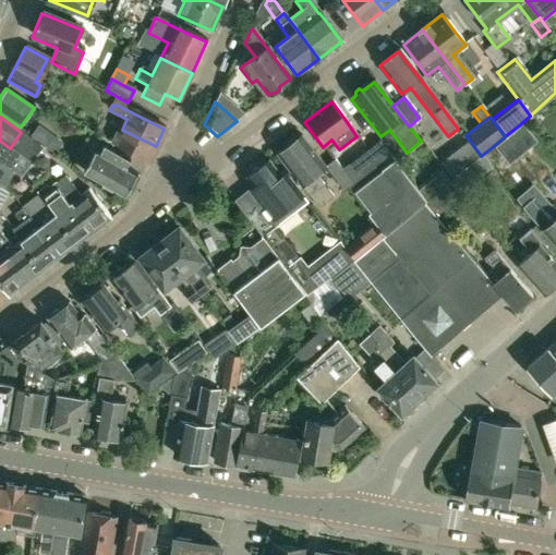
[(505,136),(491,148),(507,167),(536,143),(520,124),(505,136)]
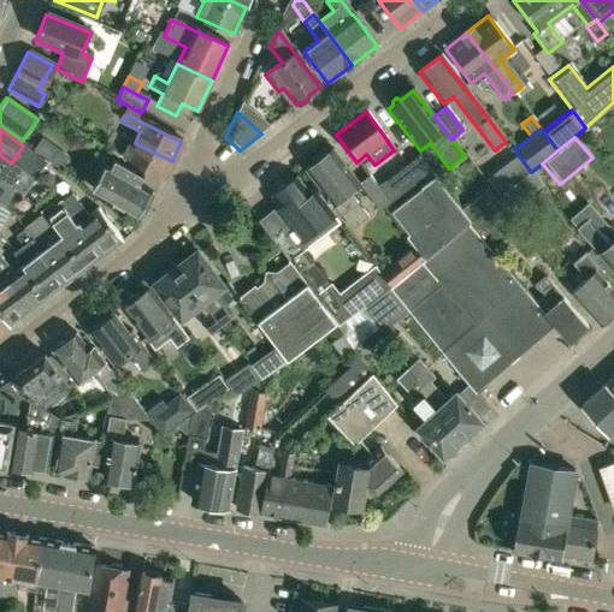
[(34,153),(48,164),(57,152),(41,141),(34,153)]
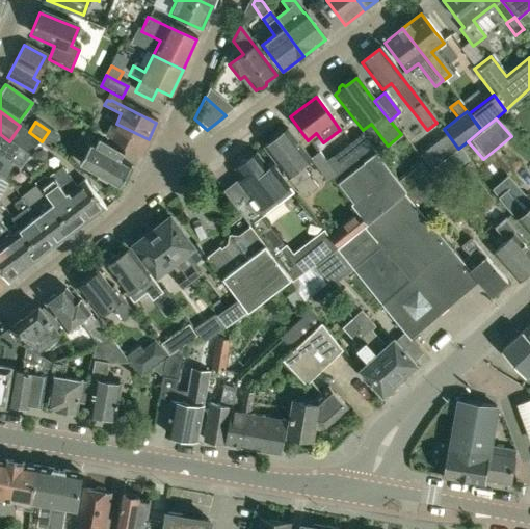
[(140,155),(149,139),(116,124),(108,139),(122,146),(140,155)]
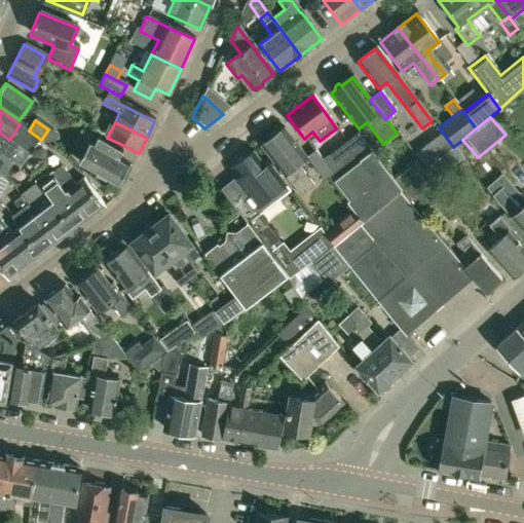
[(306,158),(296,145),(284,128),(282,131),(278,129),(273,134),(274,136),(260,147),(283,176),(288,173),(295,181),(290,185),(299,197),(313,186),(297,165),(306,158)]
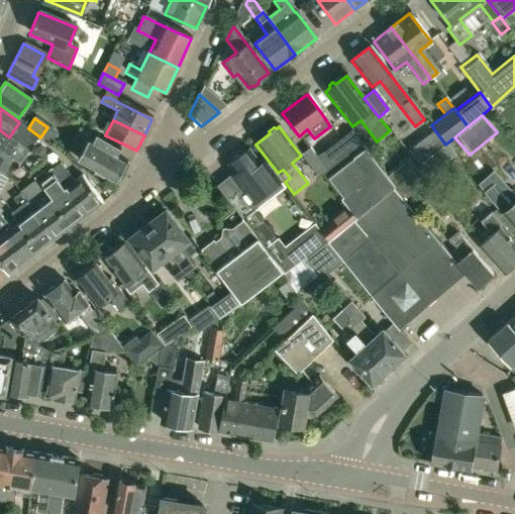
[(445,144),(435,130),(423,139),(434,153),(445,144)]
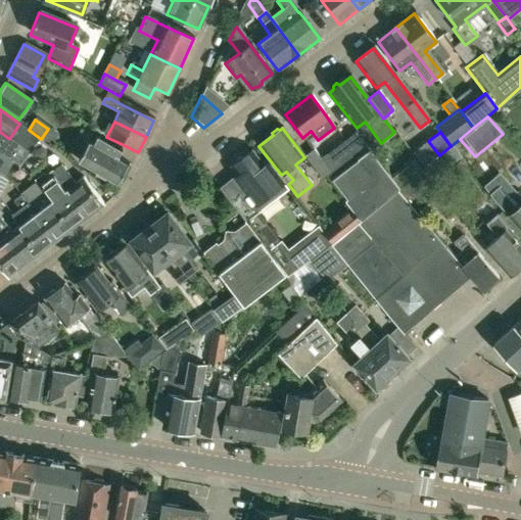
[(0,153),(5,157),(6,158),(14,145),(0,134),(0,153)]
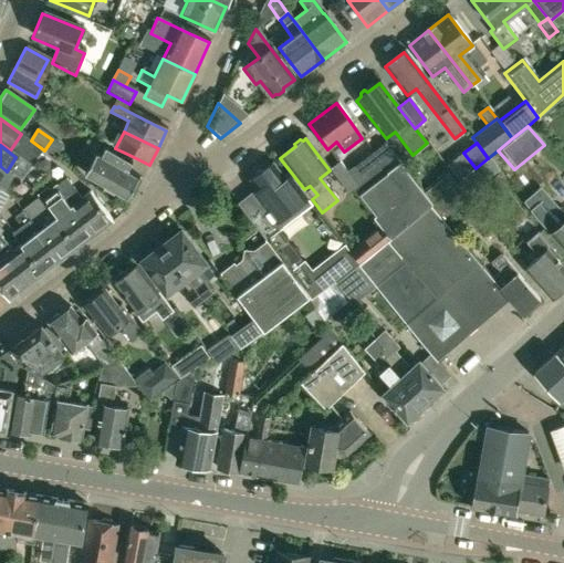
[(383,145),(346,174),(363,194),(399,166),(383,145)]
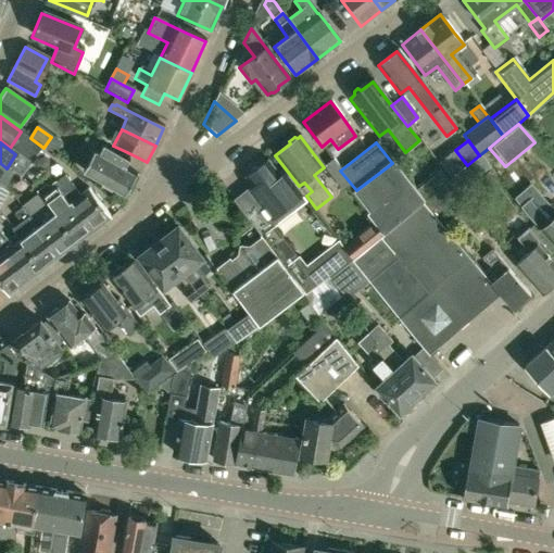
[(93,151),(82,173),(102,184),(100,187),(111,193),(112,190),(124,197),(136,175),(124,168),(129,161),(102,146),(98,153),(93,151)]
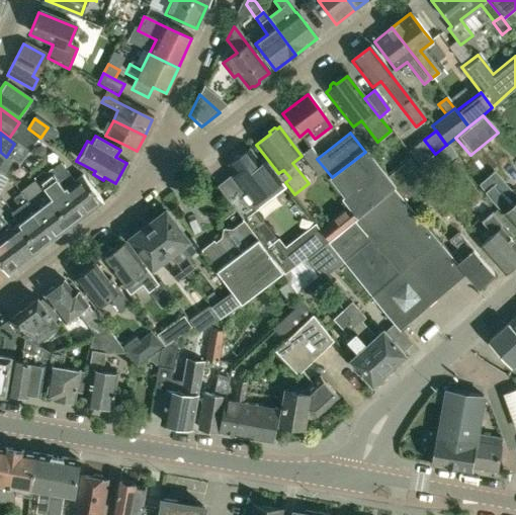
[(456,158),(446,145),(417,169),(411,174),(420,185),(456,158)]
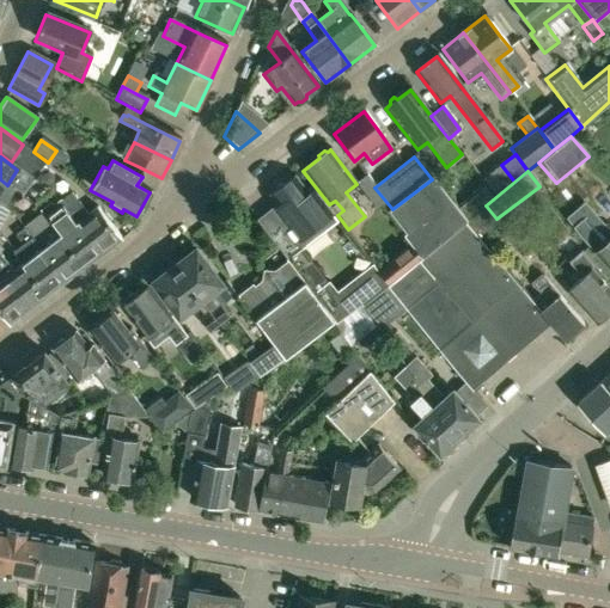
[(337,222),(330,213),(313,191),(307,196),(294,178),(281,186),(279,186),(275,190),(275,192),(269,196),(302,238),(317,226),(323,233),(337,222)]
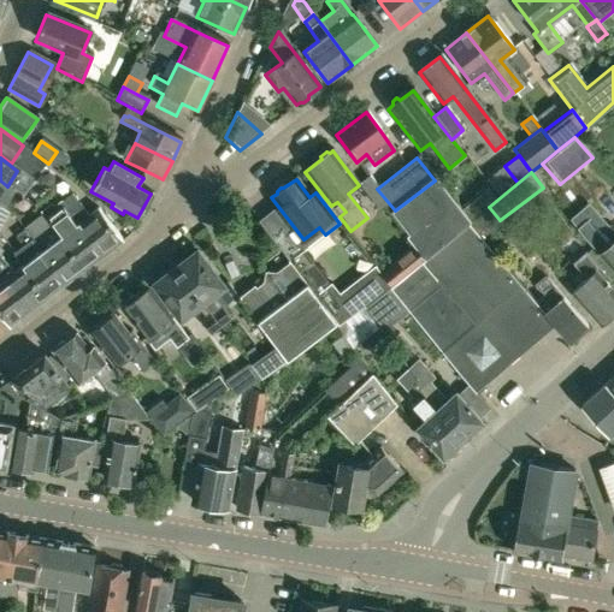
[(491,253),(467,225),(459,213),(435,180),(389,217),(412,245),(424,261),(391,287),(389,290),(408,314),(435,346),(472,392),(495,372),(490,366),(545,318),(535,304),(520,287),(521,286),(491,253)]
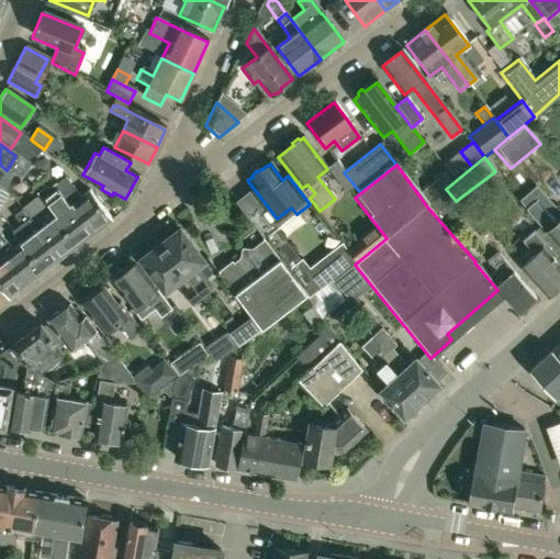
[(452,183),(445,174),(418,194),(426,205),(445,190),(446,189),(452,183)]
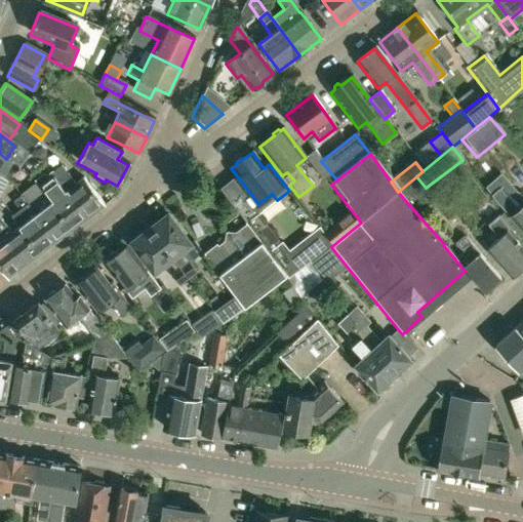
[(73,188),(65,176),(58,169),(52,174),(55,178),(86,218),(104,206),(83,179),(73,188)]
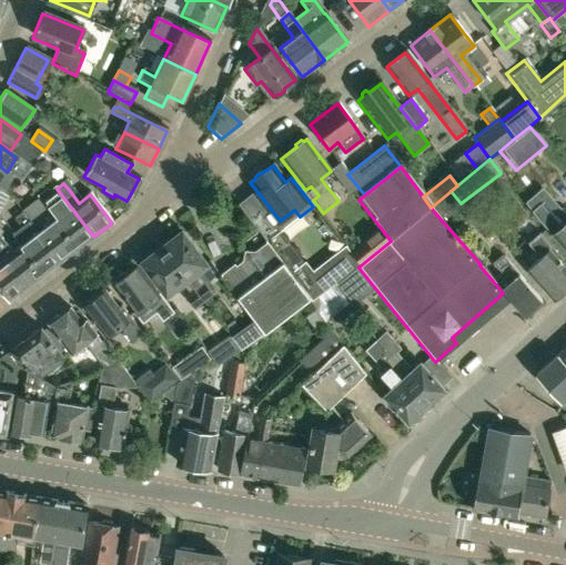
[(93,236),(60,193),(57,189),(50,193),(49,191),(38,200),(54,221),(56,221),(77,250),(93,236)]
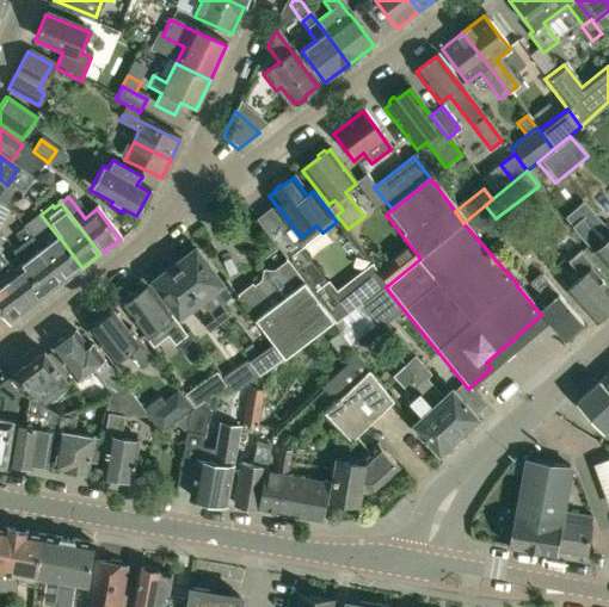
[(608,233),(582,203),(564,218),(580,240),(608,271),(608,233)]
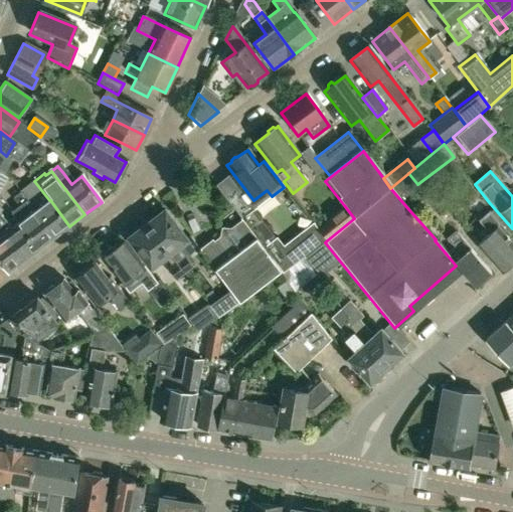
[(390,188),(410,211),(428,196),(407,174),(390,188)]
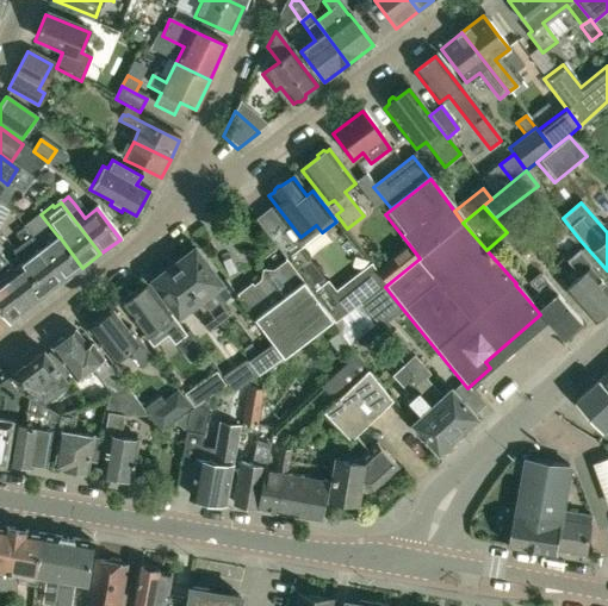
[(82,268),(60,237),(59,237),(41,214),(23,227),(64,282),(82,268)]
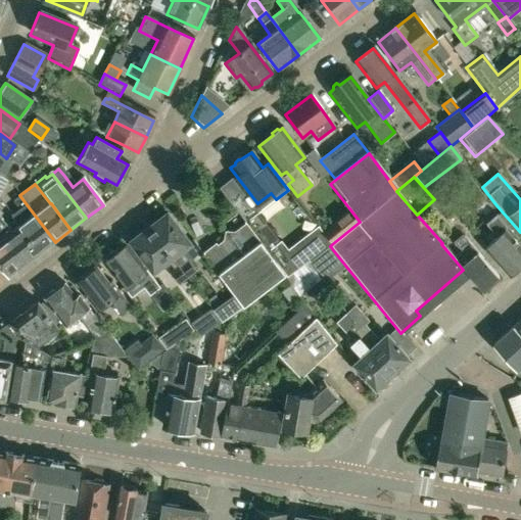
[(322,232),(332,244),(360,222),(349,208),(333,187),(330,189),(328,193),(333,200),(338,199),(346,210),(322,232)]
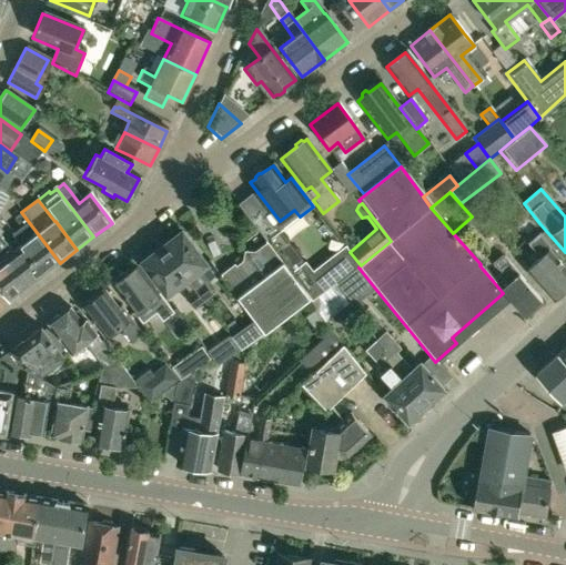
[(265,242),(278,232),(261,211),(249,220),(265,242)]
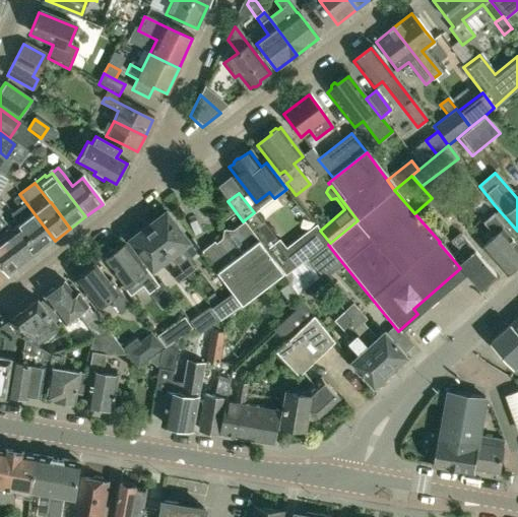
[(39,252),(55,241),(19,194),(19,195),(20,196),(13,202),(19,210),(21,209),(28,219),(19,227),(39,252)]
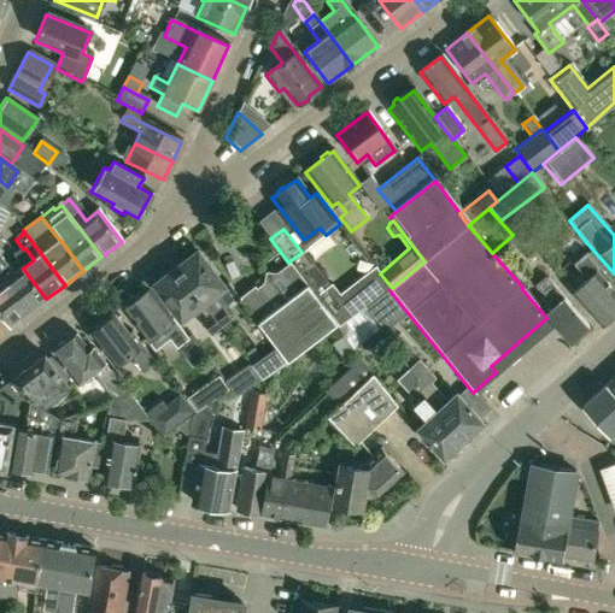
[(288,263),(315,298),(329,287),(302,252),(288,263)]
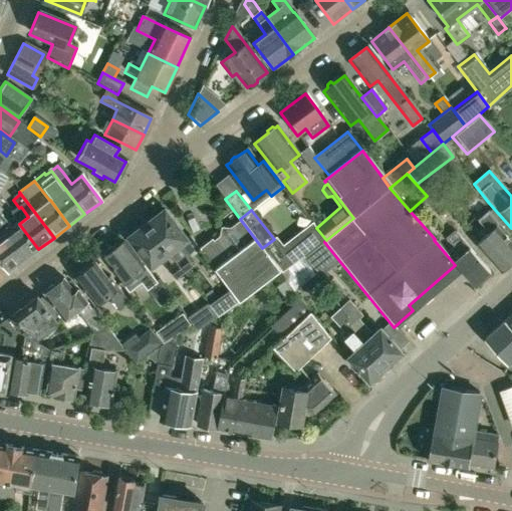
[(185,240),(176,227),(164,211),(146,224),(184,274),(203,299),(211,294),(183,256),(179,259),(172,250),(185,240)]
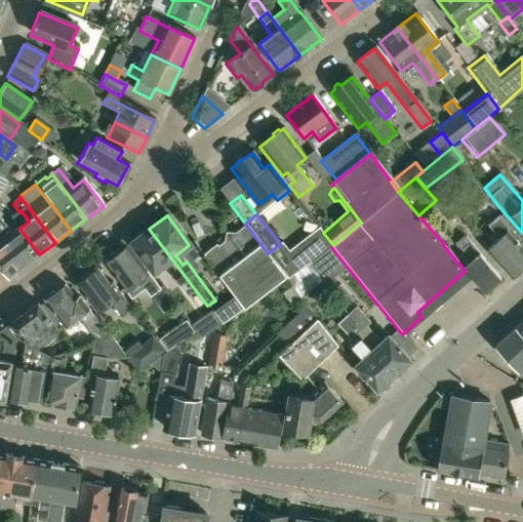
[(522,265),(522,250),(517,243),(516,243),(519,240),(497,216),(486,226),(497,239),(485,250),(510,278),(522,265)]
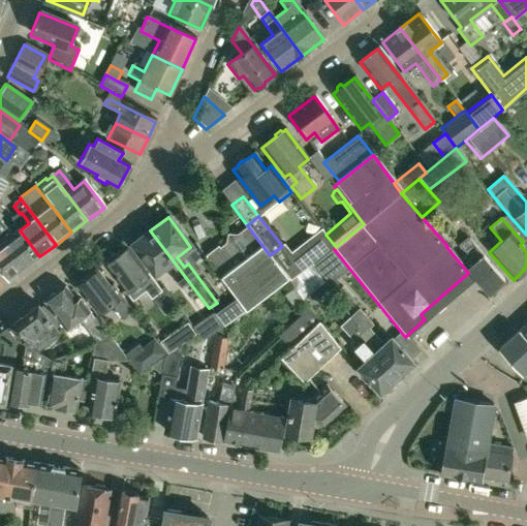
[(39,256),(20,230),(11,237),(0,222),(0,240),(23,270),(39,256)]
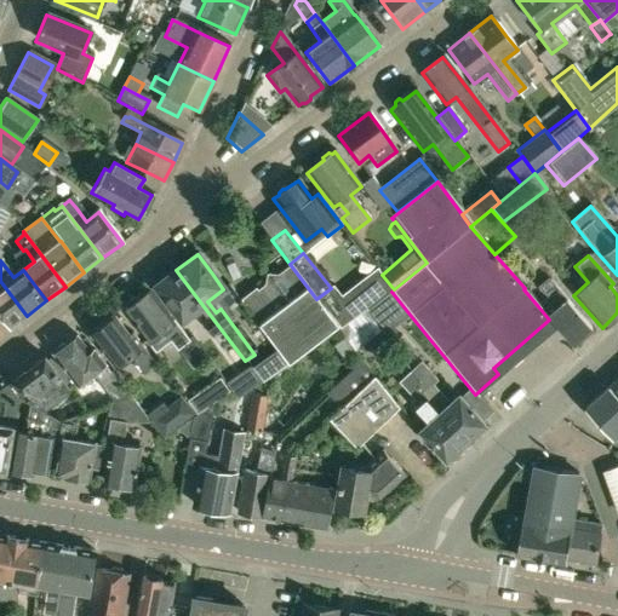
[(287,364),(337,326),(316,299),(290,264),(289,265),(291,269),(278,278),(270,278),(269,285),(257,294),(255,292),(240,303),(287,364)]
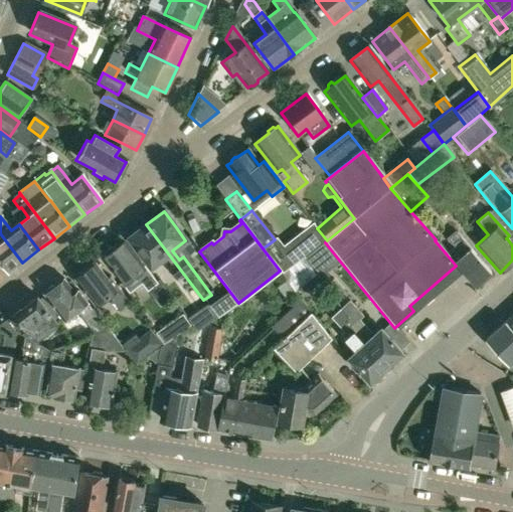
[(175,281),(184,275),(146,224),(129,238),(150,267),(164,257),(170,267),(166,270),(175,281)]
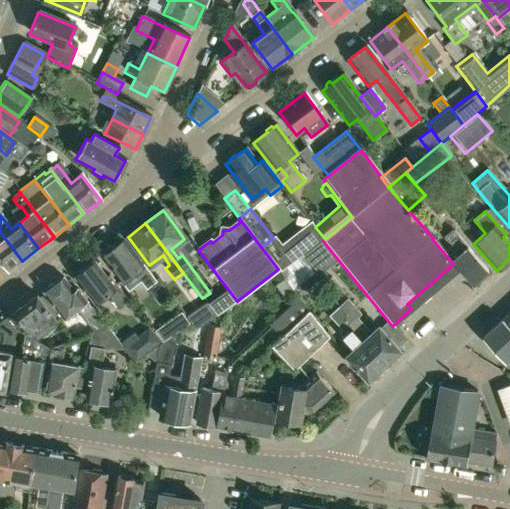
[(471,285),(487,272),(452,231),(444,239),(450,247),(444,253),(453,264),(458,270),(471,285)]
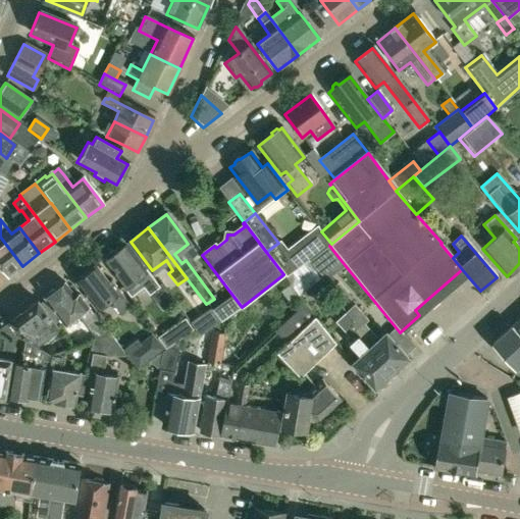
[(0,269),(7,278),(22,266),(0,237),(0,269)]
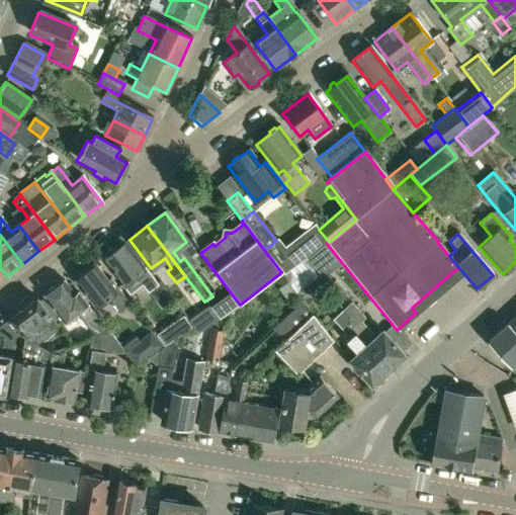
[(157,286),(137,260),(124,244),(114,251),(109,251),(105,255),(104,259),(103,260),(123,286),(136,277),(148,292),(157,286)]
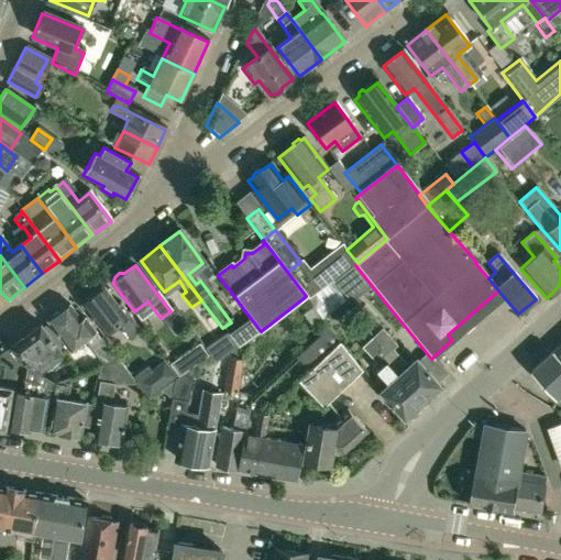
[(349,307),(373,287),(355,265),(330,284),(349,307)]
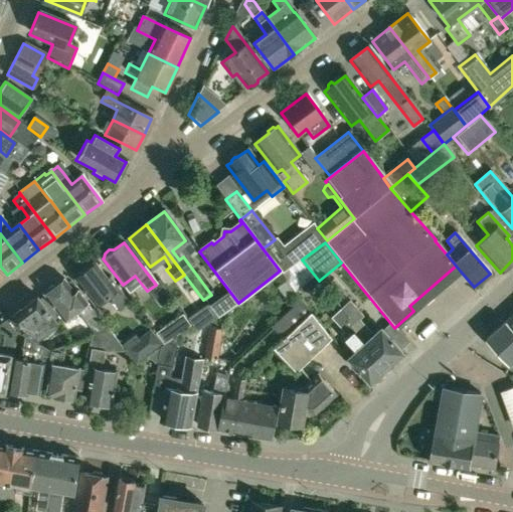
[(110,278),(107,281),(95,265),(86,272),(84,270),(75,277),(76,278),(73,280),(95,307),(108,297),(118,310),(128,303),(110,278)]
